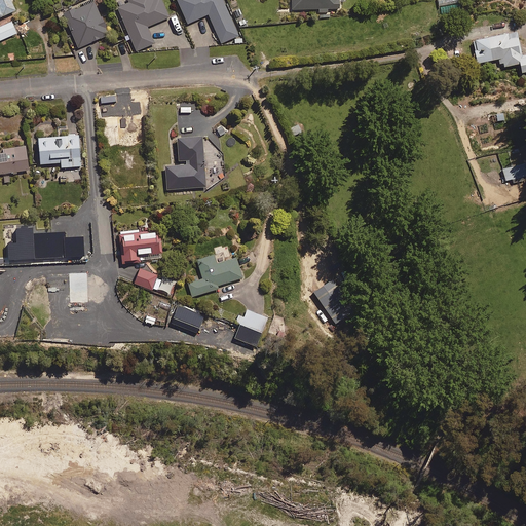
[(0,0),(0,17),(16,10),(11,0),(0,0)]
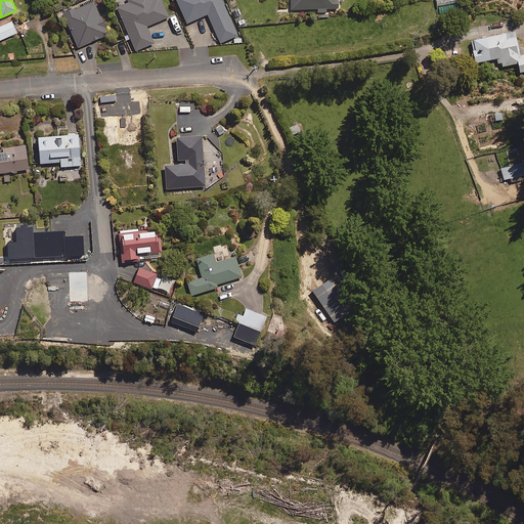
[(128,0),(129,3),(118,7),(136,51),(154,43),(146,27),(169,17),(161,0),(128,0)]
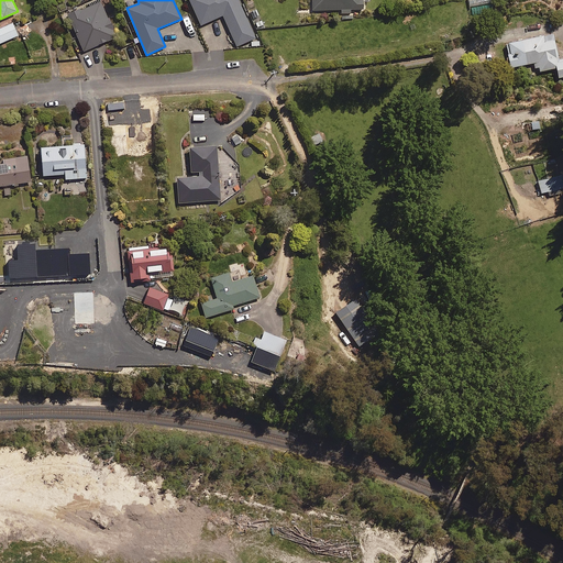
[(256,39),(239,0),(190,0),(201,25),(223,15),(236,46),(256,39)]
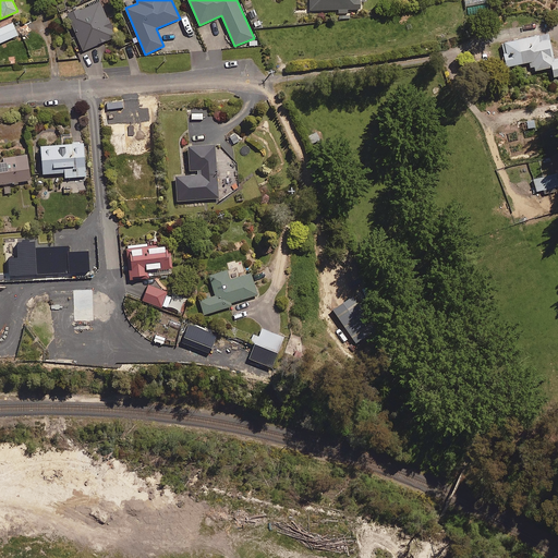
[(311,0),(311,10),(339,9),(339,13),(348,13),(348,9),(361,9),(361,1),(367,1),(366,0),(311,0)]
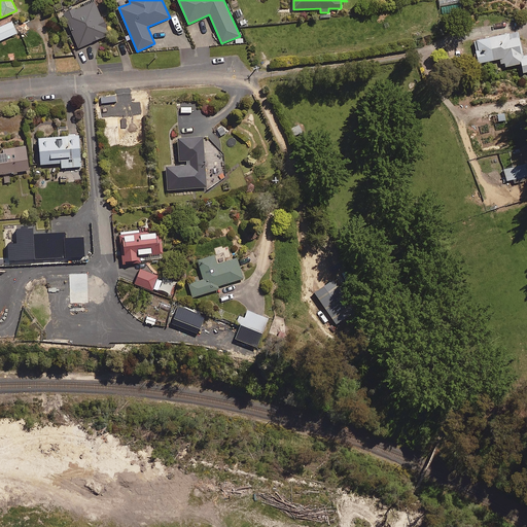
[(109,35),(95,1),(65,13),(71,29),(67,30),(74,49),(109,35)]
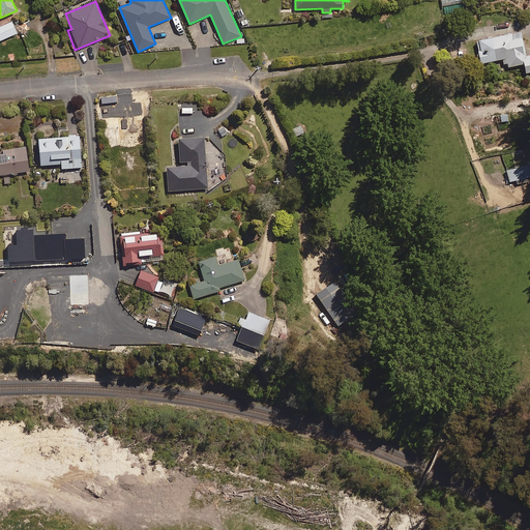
[(12,22),(3,26),(0,19),(0,40),(0,41),(18,33),(12,22)]
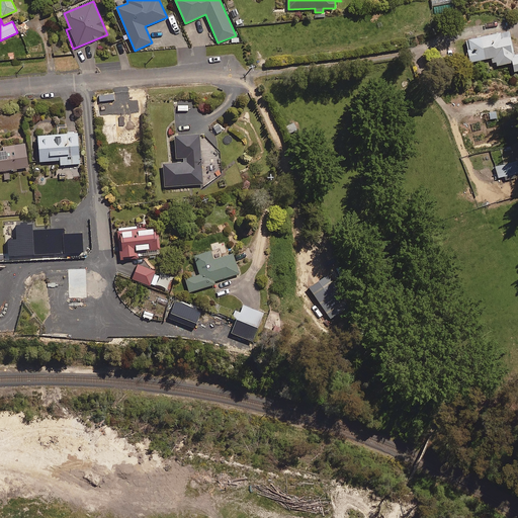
[(517,55),(513,56),(508,31),(464,40),(468,63),(491,59),(493,67),(511,64),(513,72),(517,71),(517,55)]
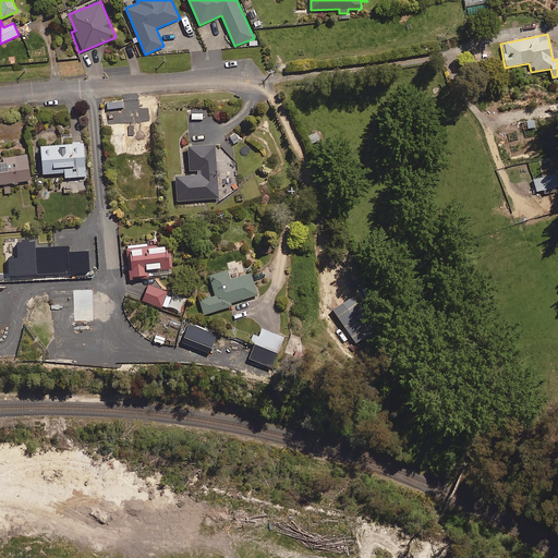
[(320,140),(316,132),(307,136),(312,144),(320,140)]
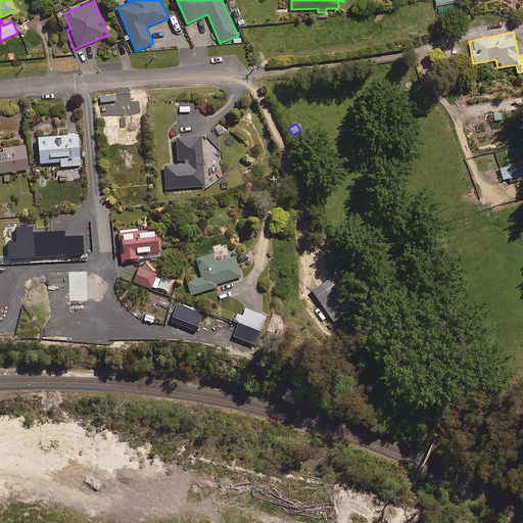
[(82,165),(79,135),(39,137),(40,151),(36,152),(37,163),(61,162),(61,167),(82,165)]
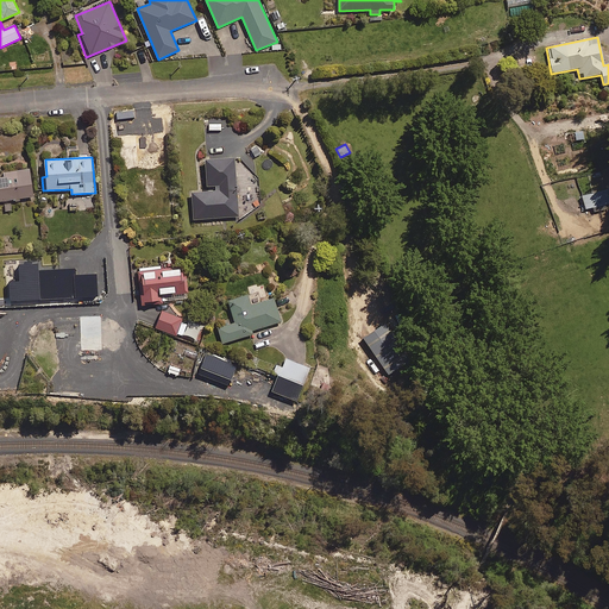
[(239,217),(236,158),(206,159),(208,187),(215,186),(217,192),(193,193),(194,219),(239,217)]
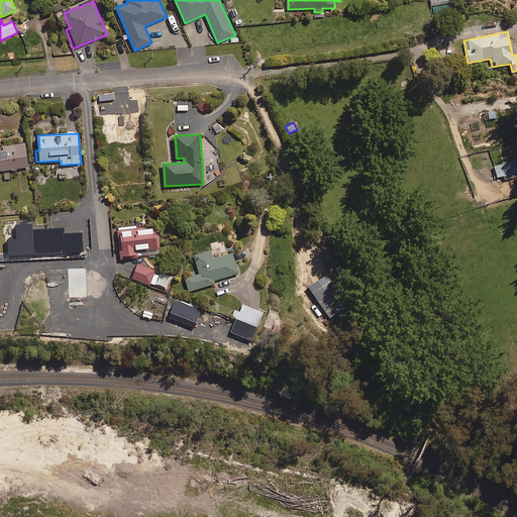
[(0,171),(28,169),(26,143),(3,146),(3,151),(0,150),(0,171)]
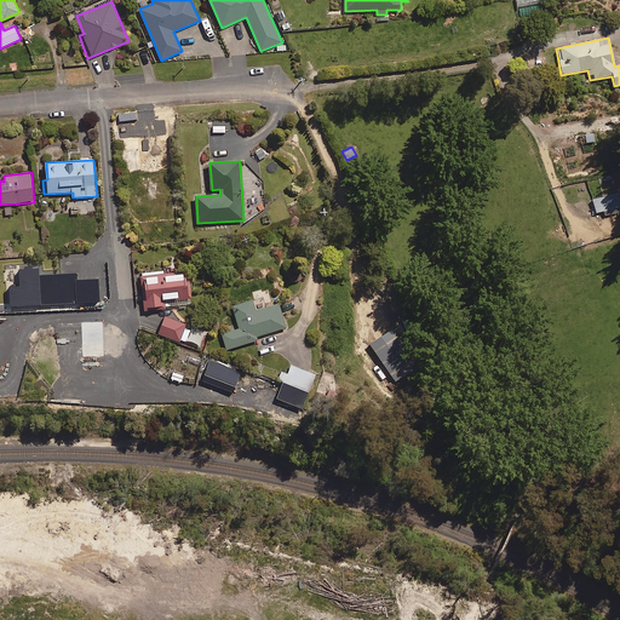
[(619,207),(619,196),(619,194),(592,200),(595,213),(603,212),(604,216),(615,213),(614,208),(619,207)]
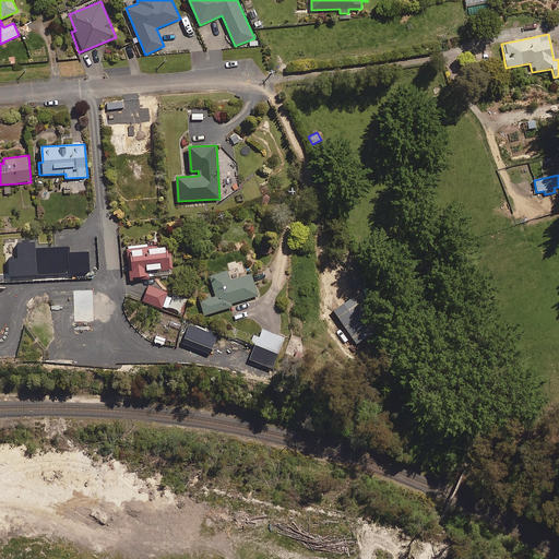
[(150,249),(149,245),(128,247),(130,277),(173,274),(170,247),(150,249)]
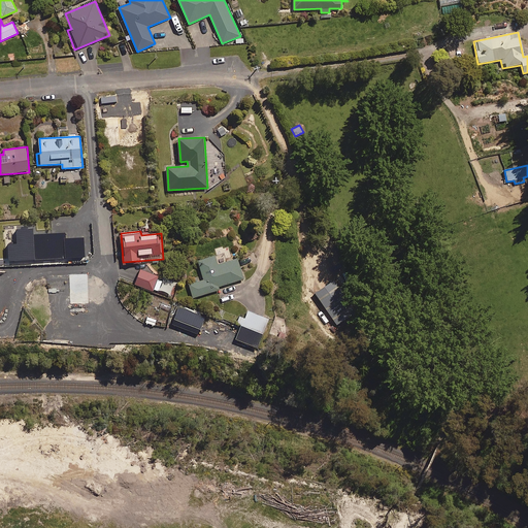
[(218,265),(215,256),(198,261),(203,281),(189,285),(193,298),(220,290),(219,287),(244,279),(238,259),(218,265)]
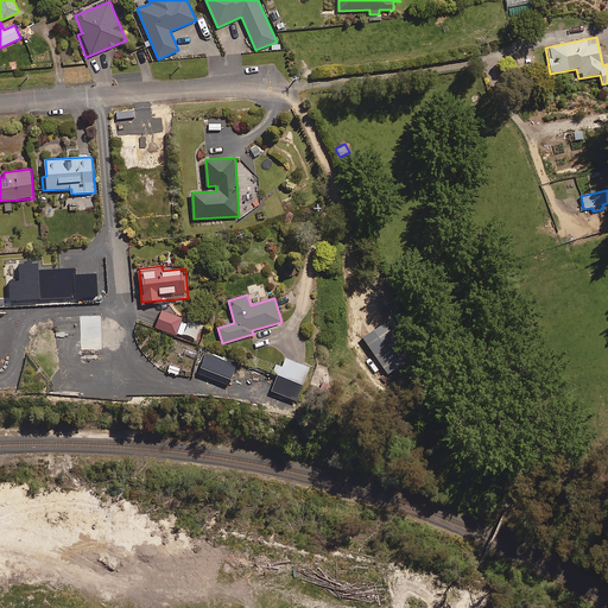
[(76,301),(76,315),(80,315),(81,350),(103,349),(102,299),(76,301)]
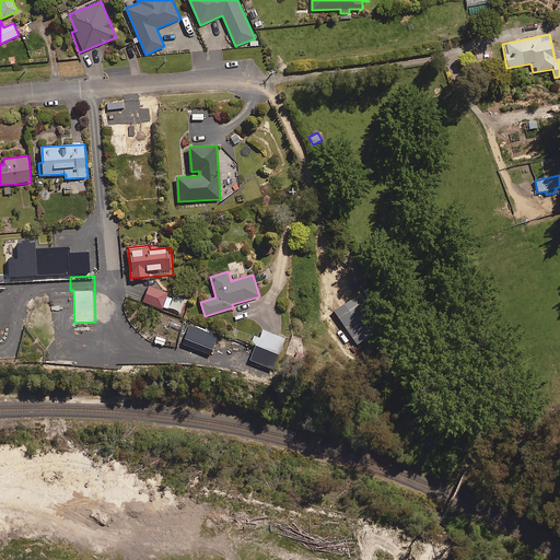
[(70,290),(70,277),(21,278),(21,291),(70,290)]
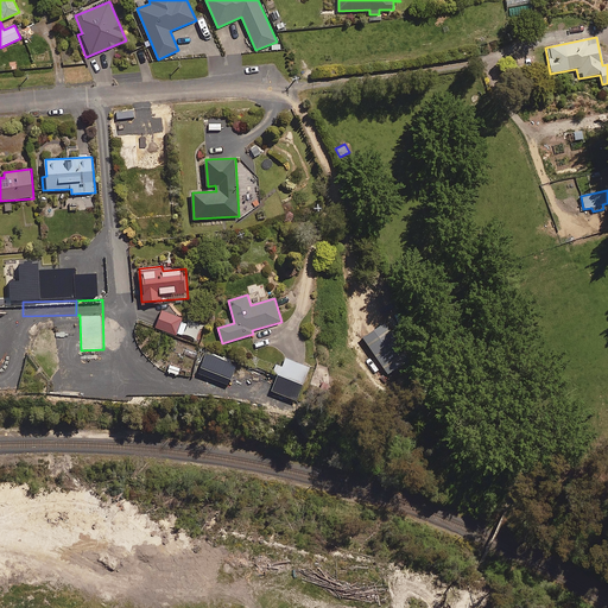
[(0,321),(14,320),(13,309),(0,309),(0,321)]
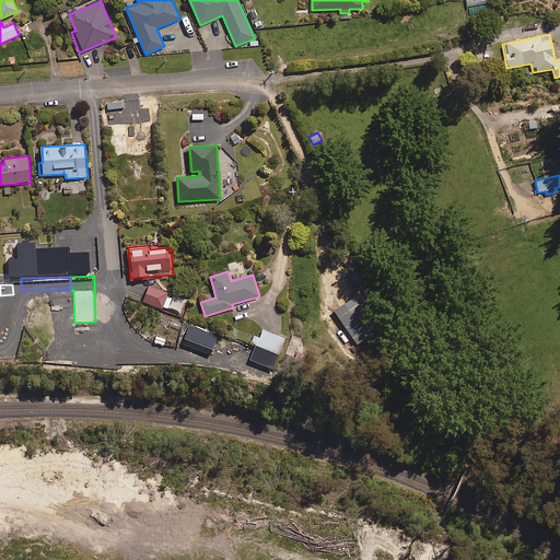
[(187,299),(175,293),(170,306),(181,312),(187,299)]
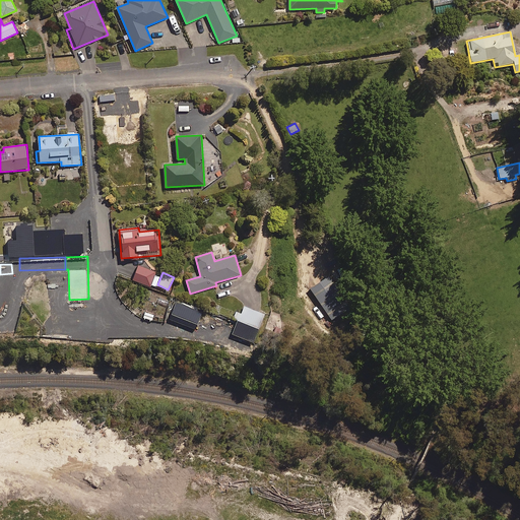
[(352,307),(331,276),(311,289),(332,320),(352,307)]
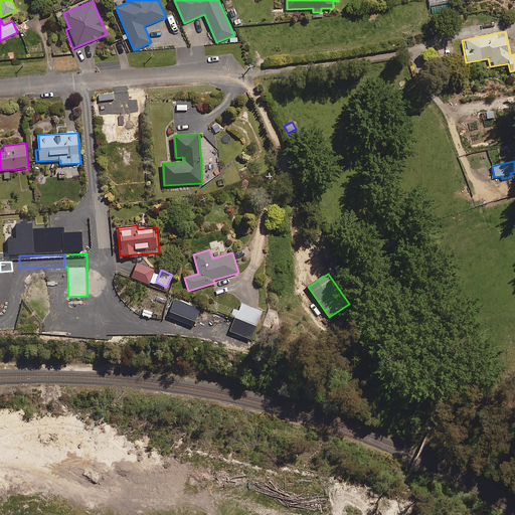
[(263,312),(242,304),(239,311),(233,309),(230,316),(256,326),(263,312)]
